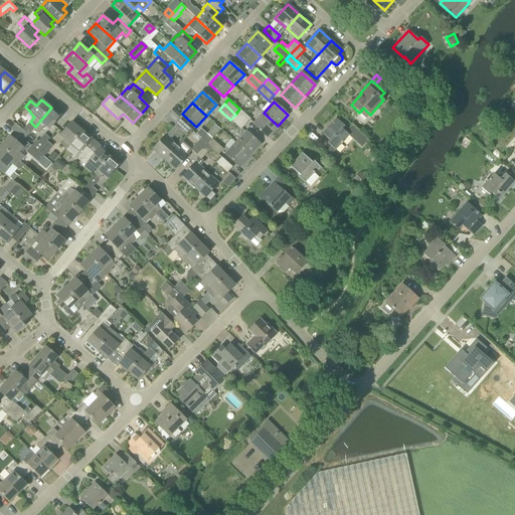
[(51,108),(35,127),(40,131),(45,126),(49,129),(61,116),(51,108)]
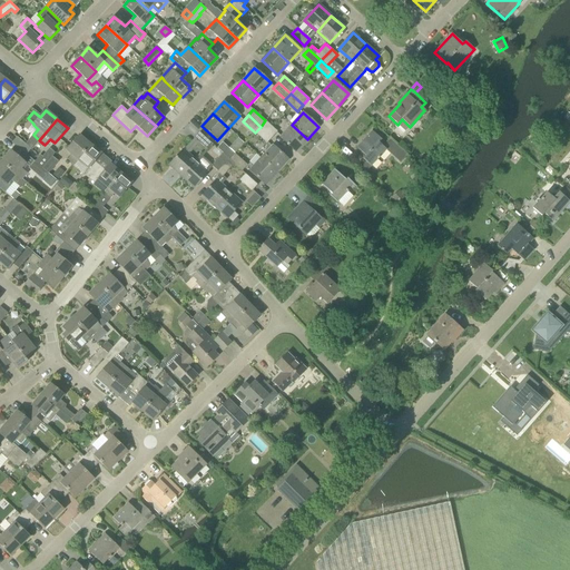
[(261,127),(273,138),(278,133),(265,120),(261,127)]
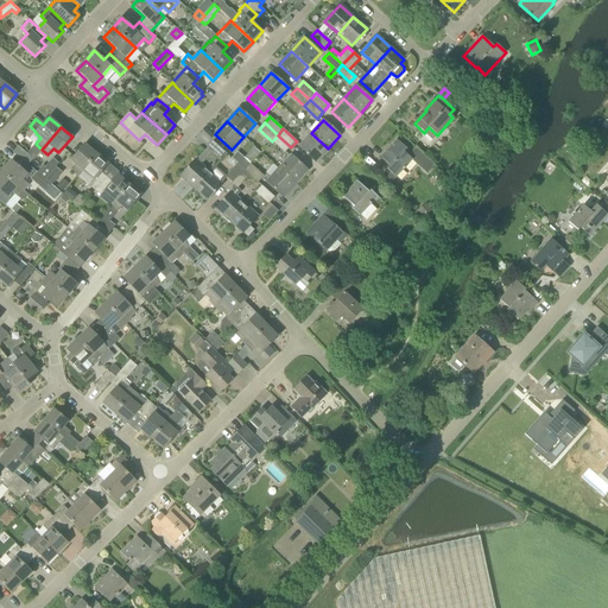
[(328,149),(311,133),(299,146),(316,162),(328,149)]
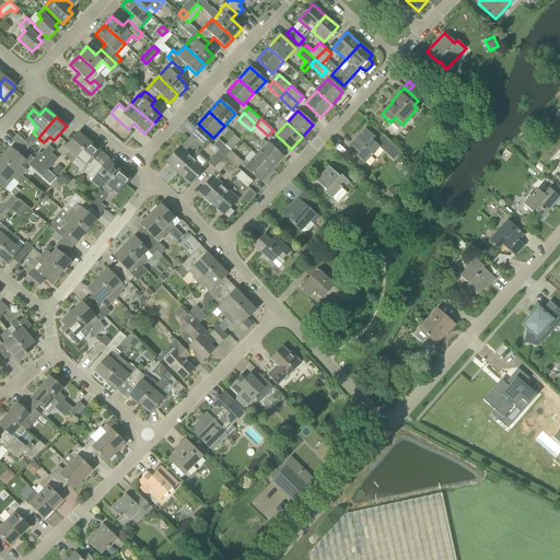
[(268,136),(256,125),(251,130),(263,141),(268,136)]
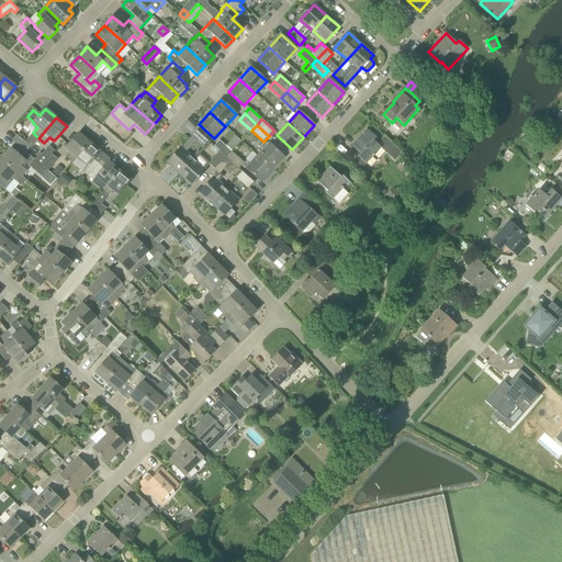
[(221,133),(229,141),(235,134),(226,126),(221,133)]
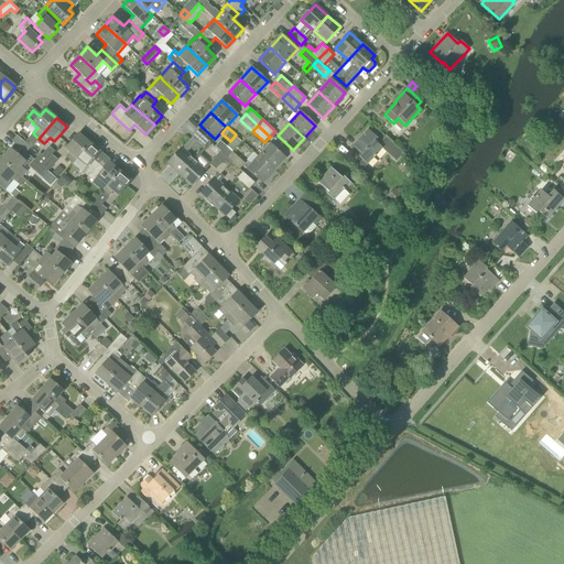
[(362,154),(359,158),(368,165),(373,159),(376,156),(376,155),(382,149),(386,152),(393,144),(386,137),(381,142),(368,129),(353,145),(362,154)]
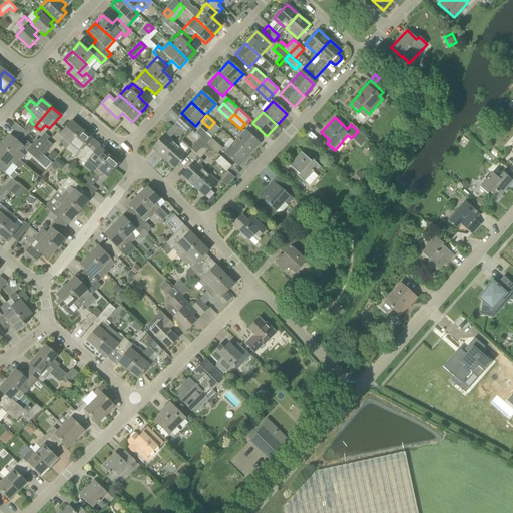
[(175,124),(179,128),(186,134),(191,129),(179,119),(175,124)]
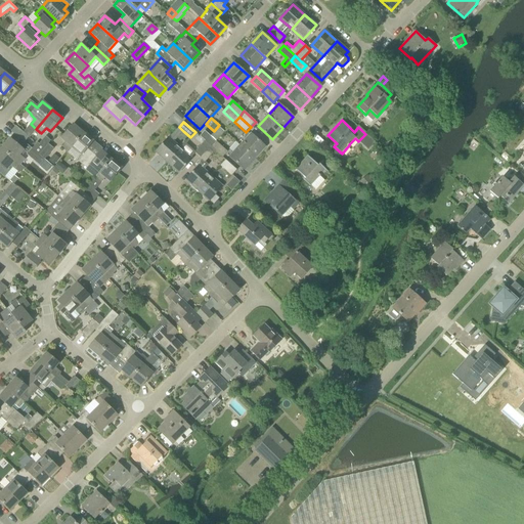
[(67,151),(83,133),(73,125),(61,138),(67,142),(61,147),(67,151)]
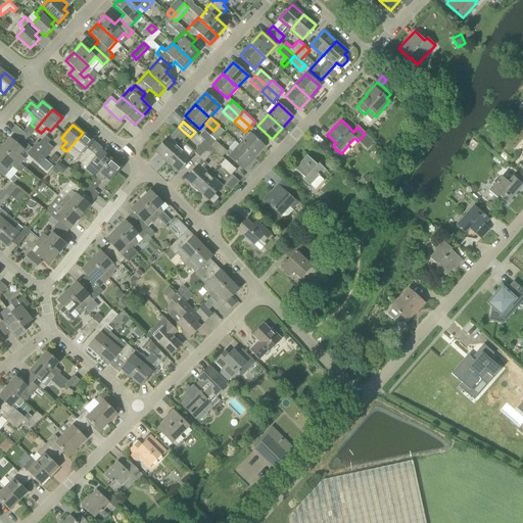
[(11,131),(18,138),(25,142),(29,137),(15,126),(11,131)]
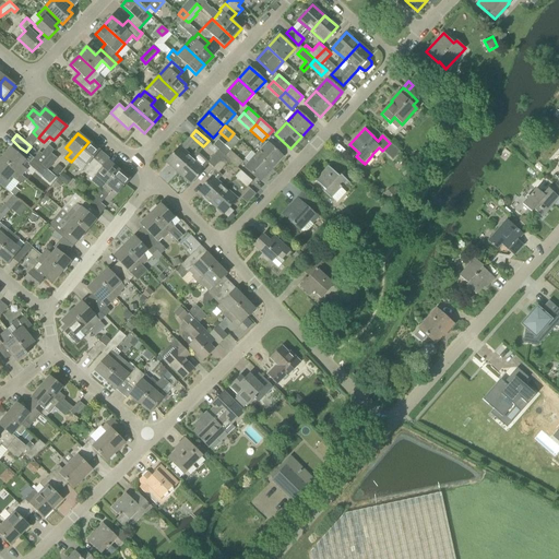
[(218,151),(224,155),(229,150),(218,140),(213,145),(218,151)]
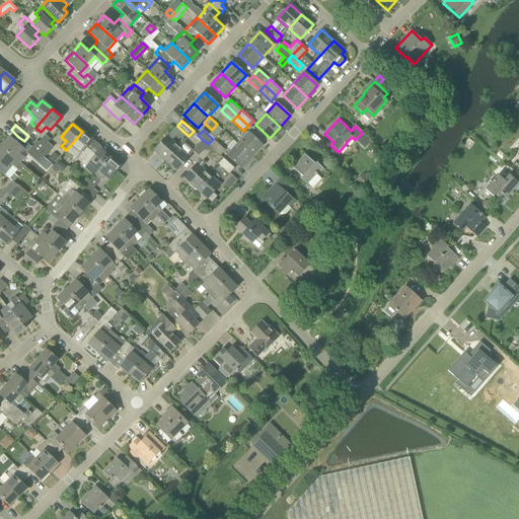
[(66,150),(72,155),(76,159),(81,163),(91,151),(86,147),(92,140),(82,132),(66,150)]
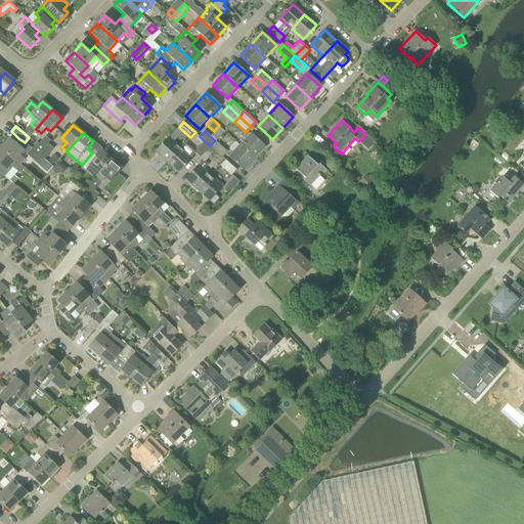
[(251,134),(239,145),(255,159),(265,147),(251,134)]
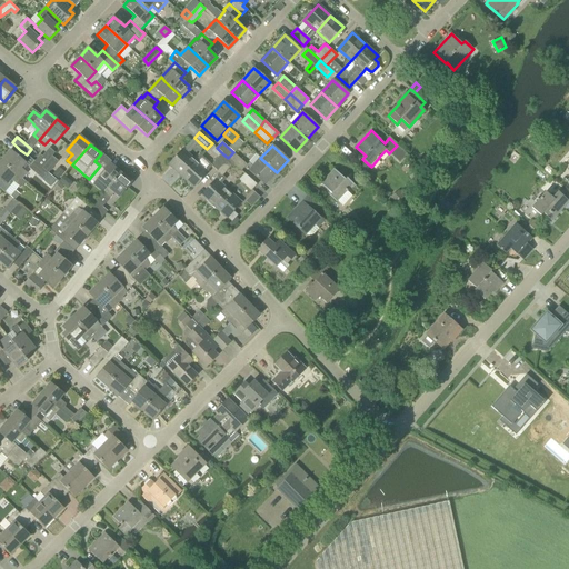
[(45,149),(35,161),(42,168),(52,156),(45,149)]
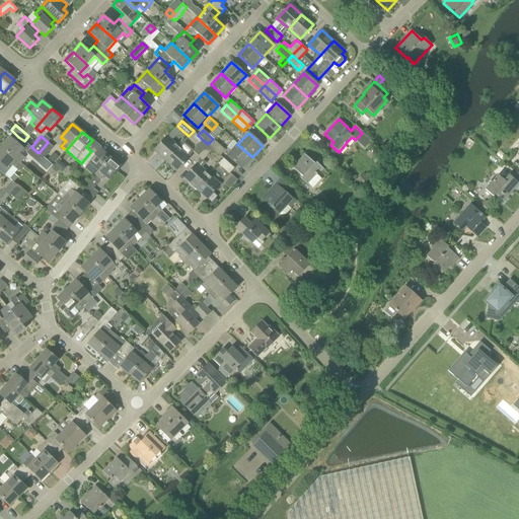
[(154,151),(165,161),(178,147),(167,137),(154,151)]
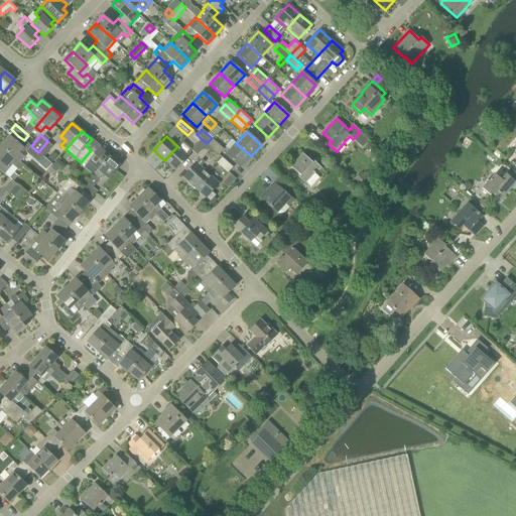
[(1,146),(20,162),(24,157),(19,152),(23,147),(10,137),(1,146)]
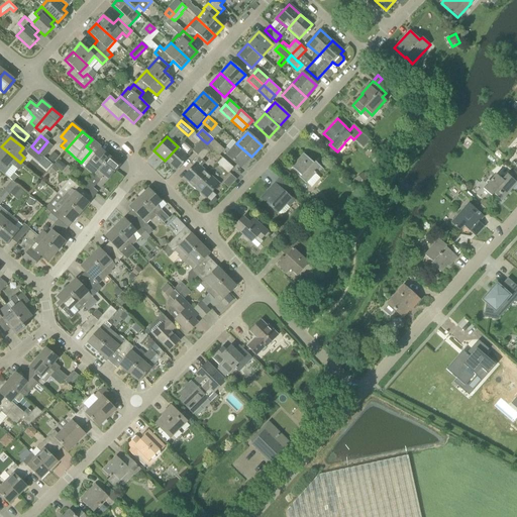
[(207,143),(213,148),(220,156),(224,149),(212,138),(207,143)]
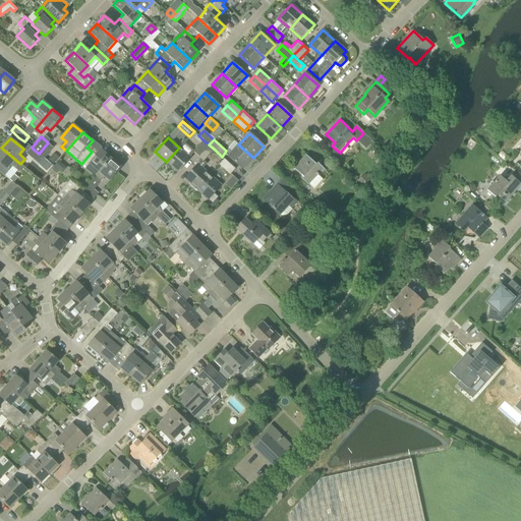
[(194,153),(198,157),(209,145),(204,140),(193,152),(194,153)]
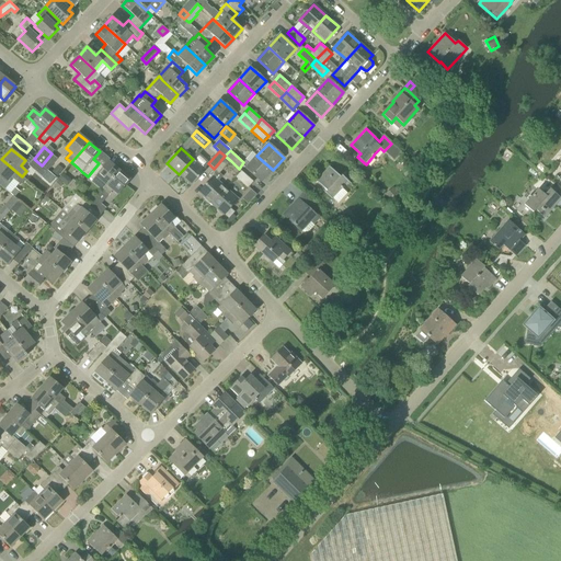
[(58,159),(52,153),(42,165),(48,171),(58,159)]
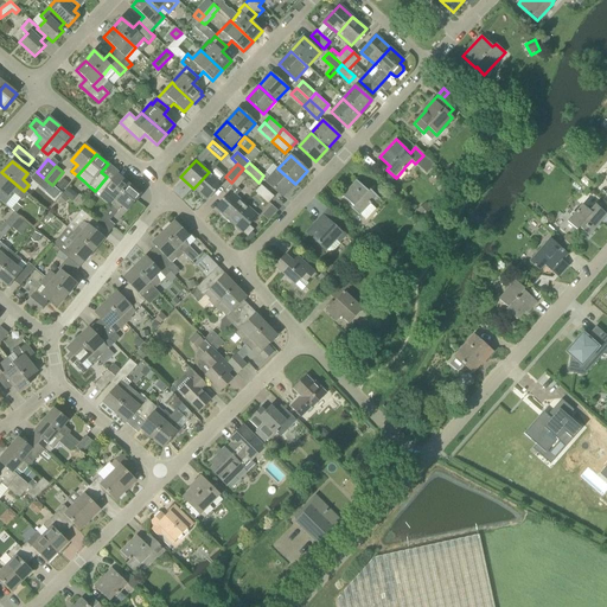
[(227,196),(216,209),(229,221),(244,204),(232,193),(250,174),(243,168),(231,183),(223,192),(227,196)]
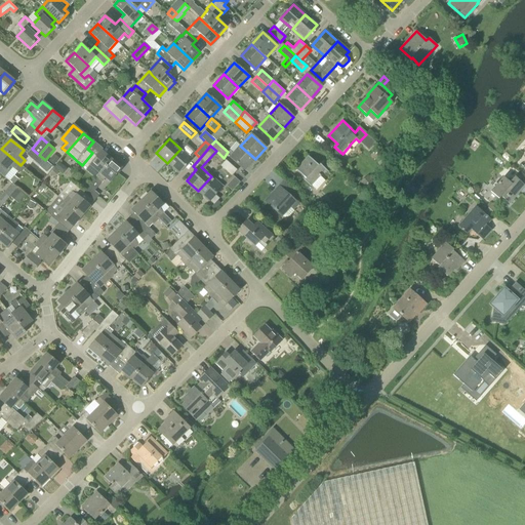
[(255,159),(240,146),(230,157),(244,170),(255,159)]
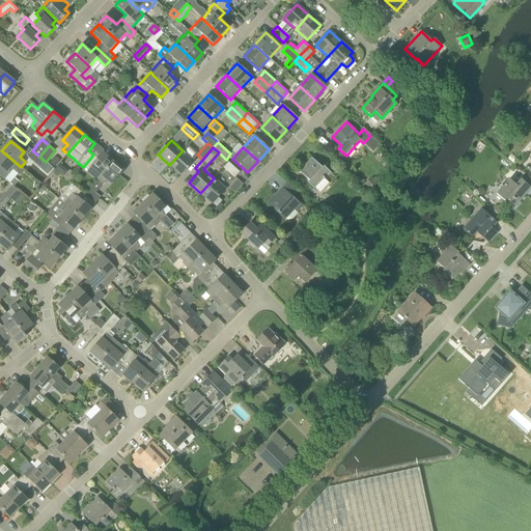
[(21,167),(1,150),(0,152),(0,167),(6,172),(10,168),(16,172),(21,167)]
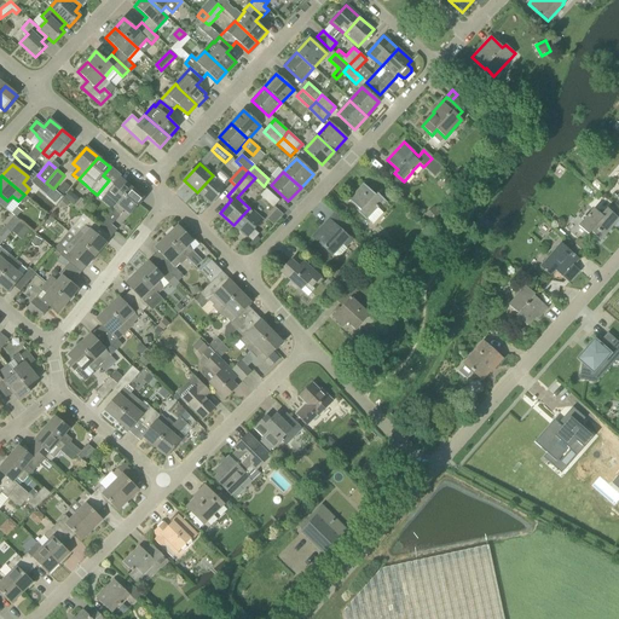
[(38,175),(32,183),(47,196),(53,189),(46,183),(38,175)]
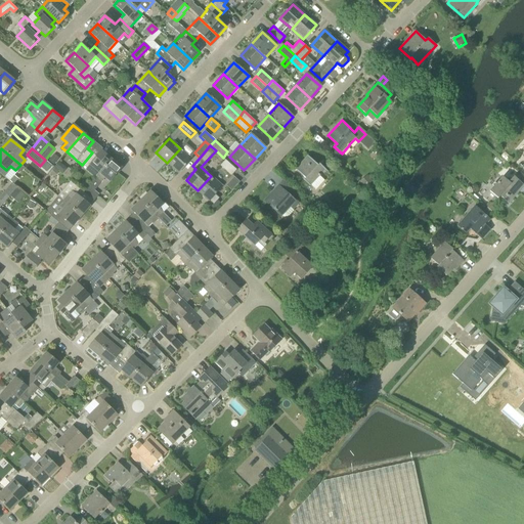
[(180,148),(167,163),(178,173),(191,159),(191,158),(190,158),(180,148)]
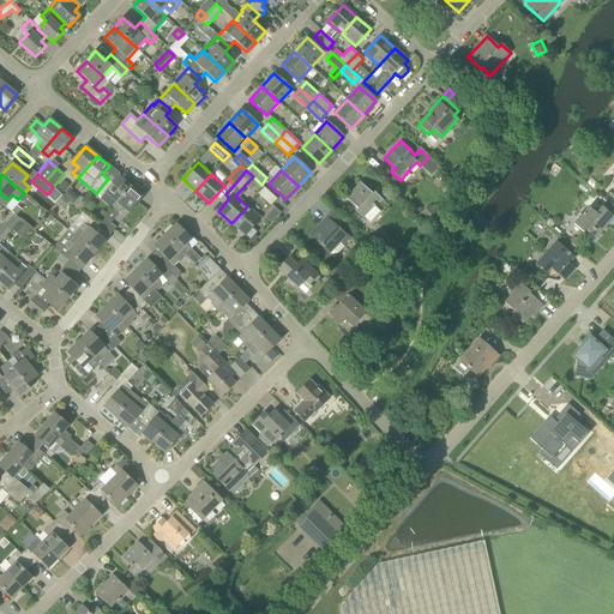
[(108,179),(96,193),(102,198),(101,199),(113,209),(131,187),(119,178),(113,184),(108,179)]
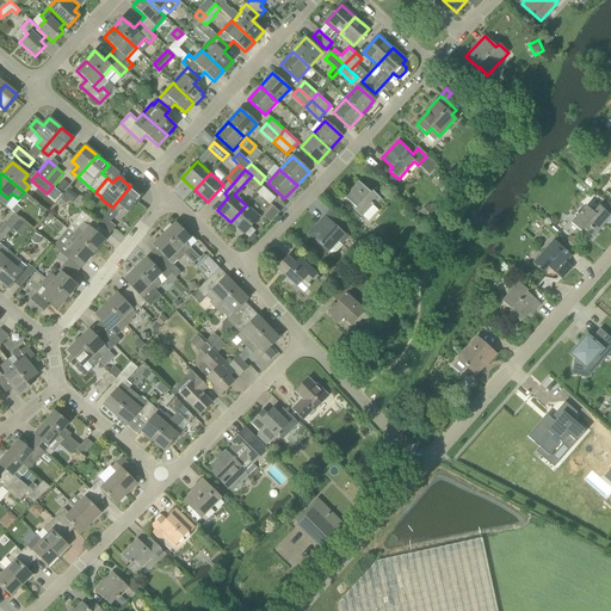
[(57,187),(63,192),(69,185),(63,180),(57,187)]
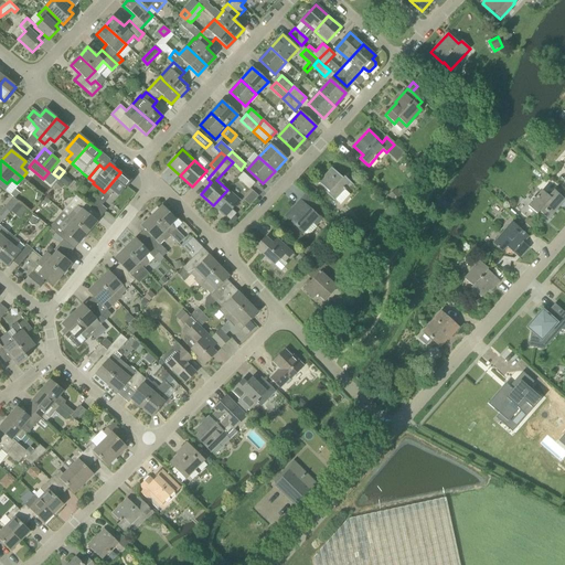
[(334,201),(351,183),(343,176),(342,178),(331,168),(318,183),(329,193),(327,194),(334,201)]
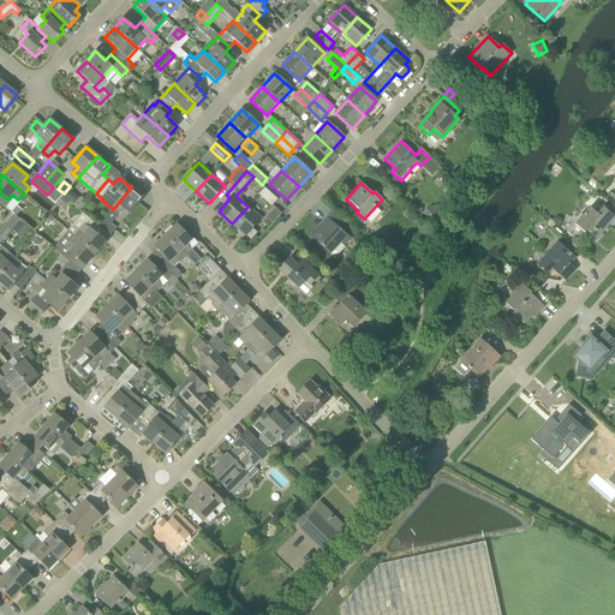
[(112,210),(117,214),(119,215),(124,209),(130,214),(143,197),(131,187),(113,209),(112,210)]
